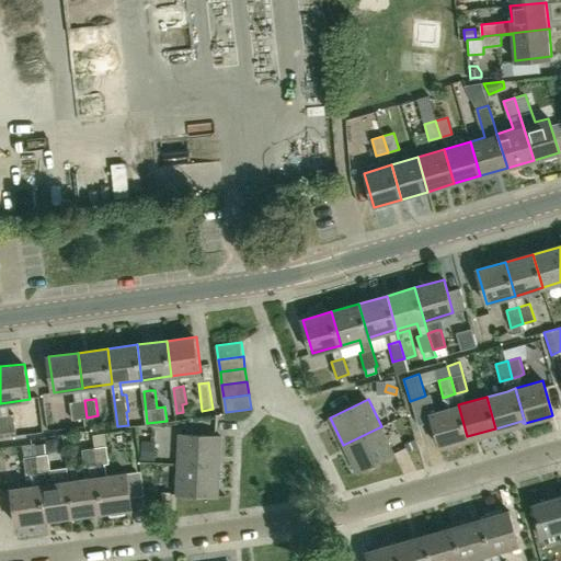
[(75,419),(87,418),(84,400),(72,401),(75,419)]
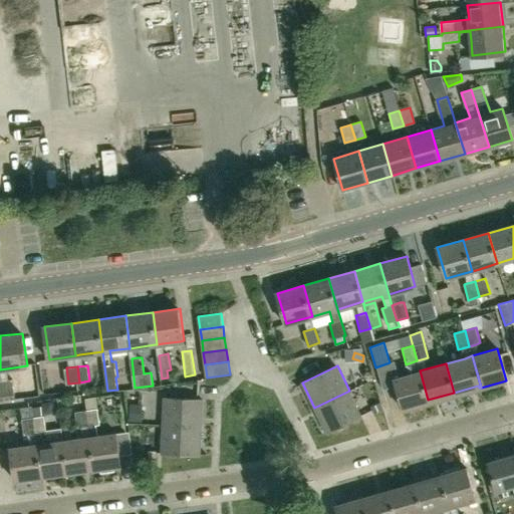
[(429,403),(428,400),(420,370),(409,373),(395,378),(404,410),(429,403)]
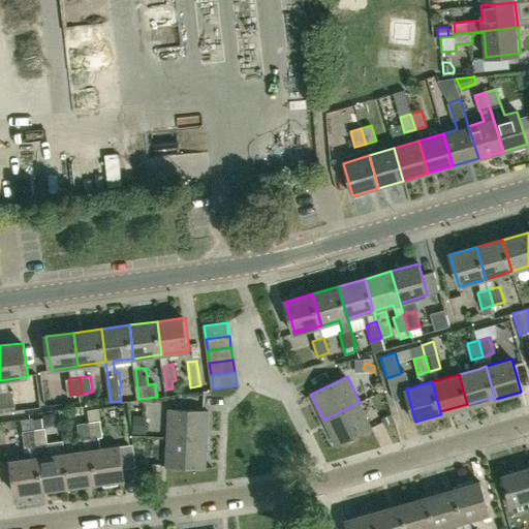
[(1,392),(3,408),(16,406),(12,390),(1,392)]
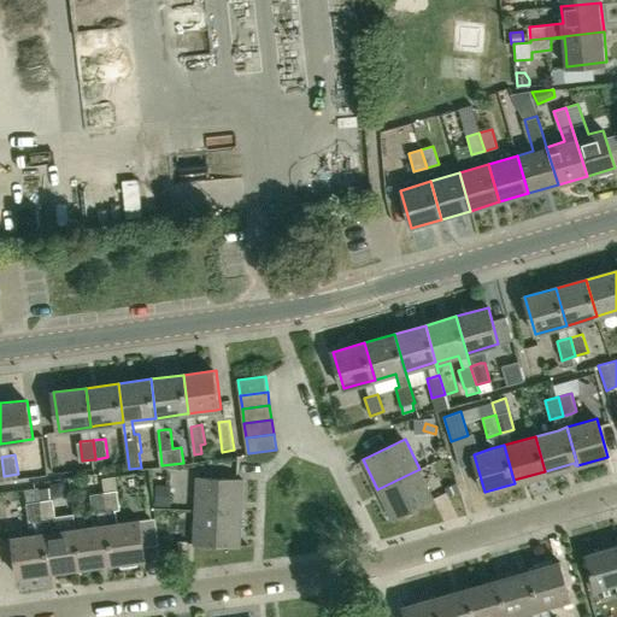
[(440,471),(446,491),(458,487),(452,468),(440,471)]
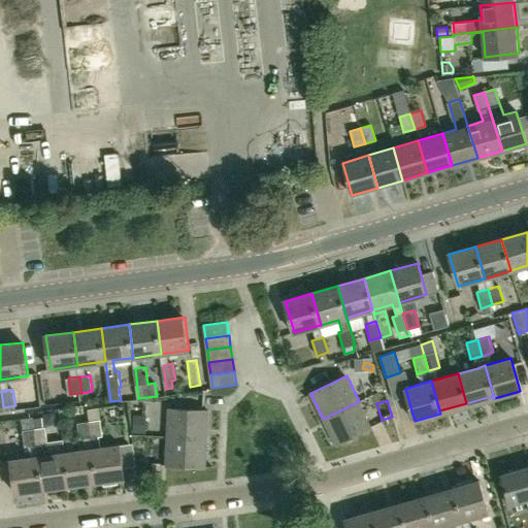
[(335,443),(371,426),(359,401),(323,419),(335,443)]
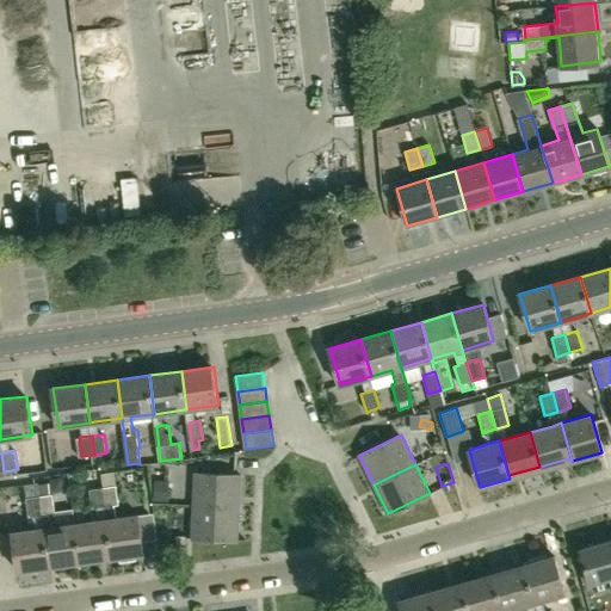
[(105,487),(116,486),(113,473),(100,474),(103,487),(105,487)]
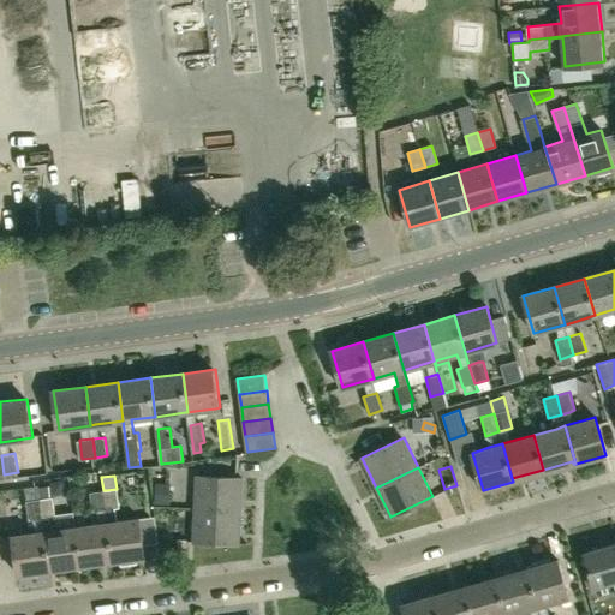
[(242,511),(244,478),(198,476),(197,508),(242,511)]
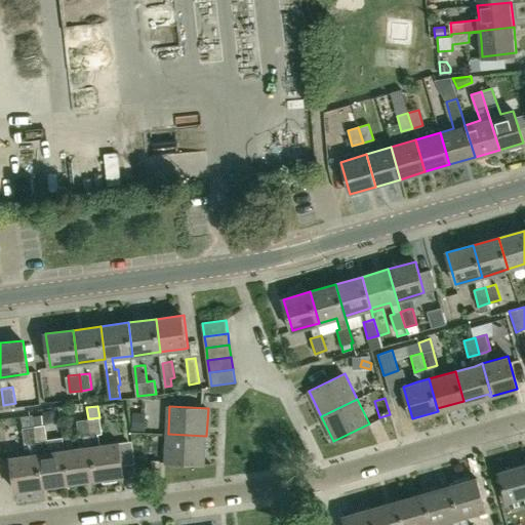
[(145,431),(146,413),(133,413),(132,430),(145,431)]
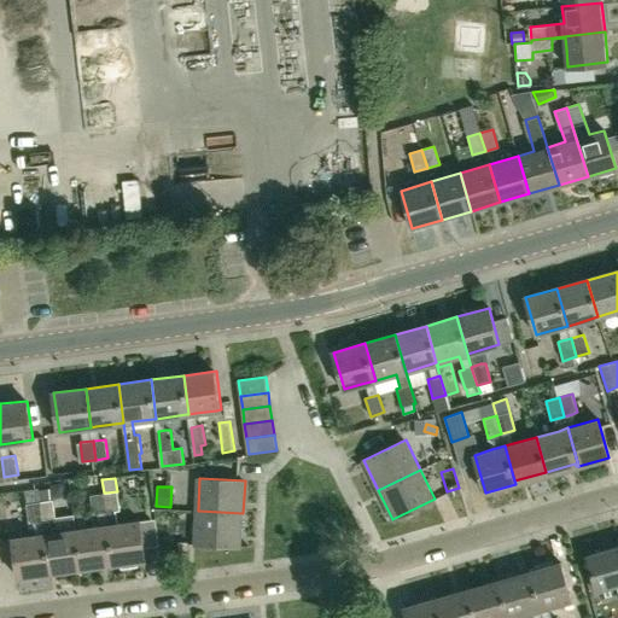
[(115,561),(114,561),(114,565),(121,564),(121,569),(138,566),(136,561),(146,560),(141,522),(117,524),(115,511),(120,511),(117,491),(106,493),(115,561)]
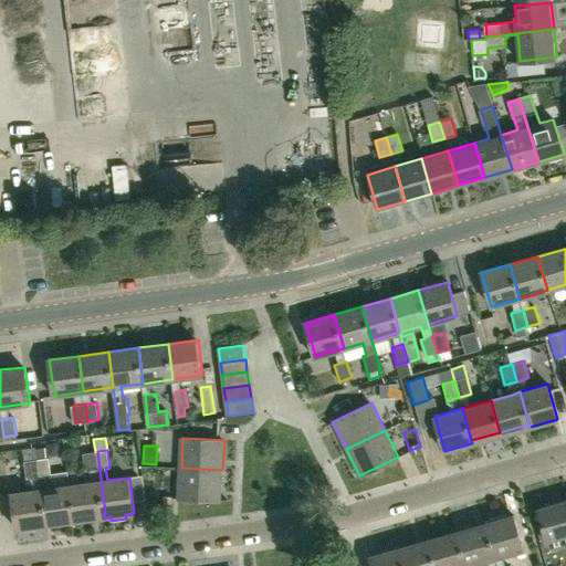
[(105,514),(97,451),(95,451),(82,453),(85,471),(90,470),(91,482),(71,485),(75,517),(104,514),(105,514)]
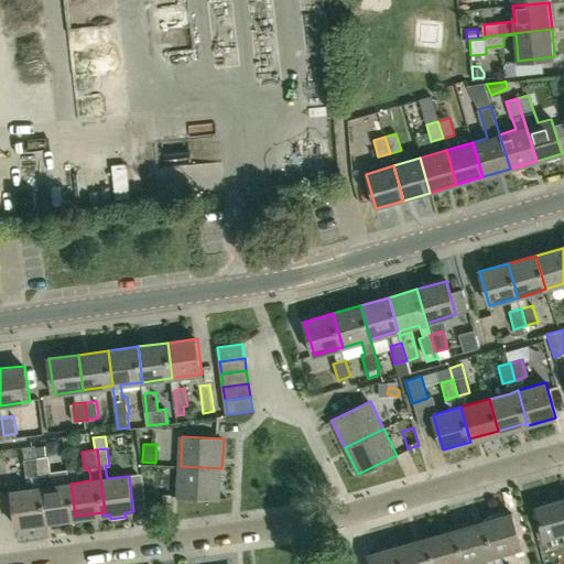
[(49,456),(38,457),(40,475),(46,475),(51,474),(49,456)]
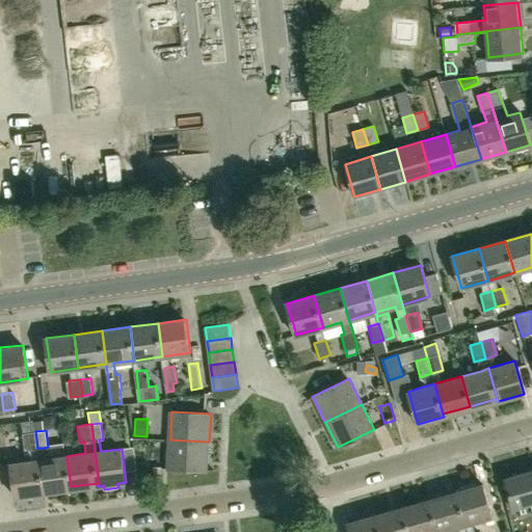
[(37,448),(35,431),(22,433),(25,450),(37,448)]
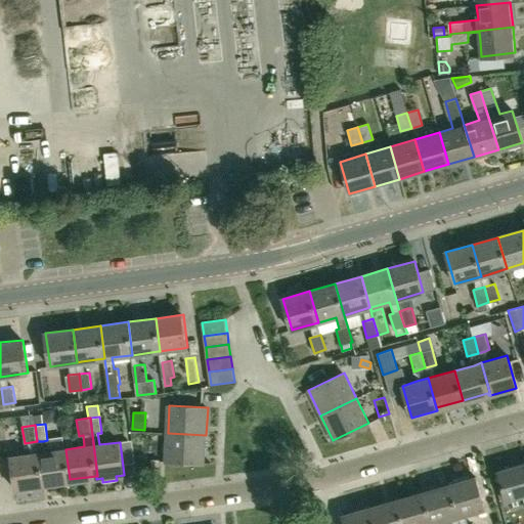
[(205,463),(206,435),(168,433),(166,461),(205,463)]
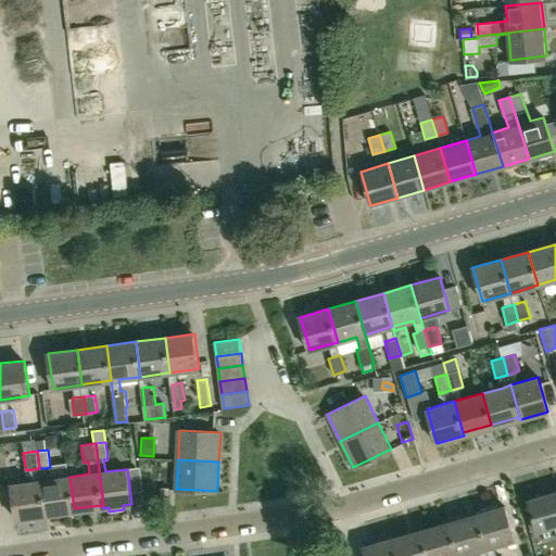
[(48,479),(41,480),(46,513),(47,513),(74,508),(70,477),(48,479)]
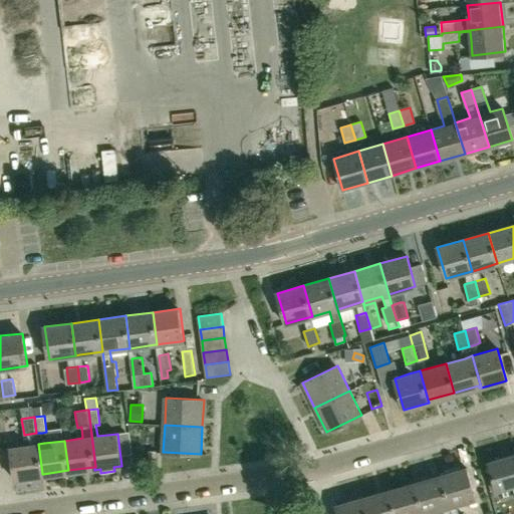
[(42,474),(38,444),(29,445),(11,448),(15,480),(43,476),(43,474),(42,474)]
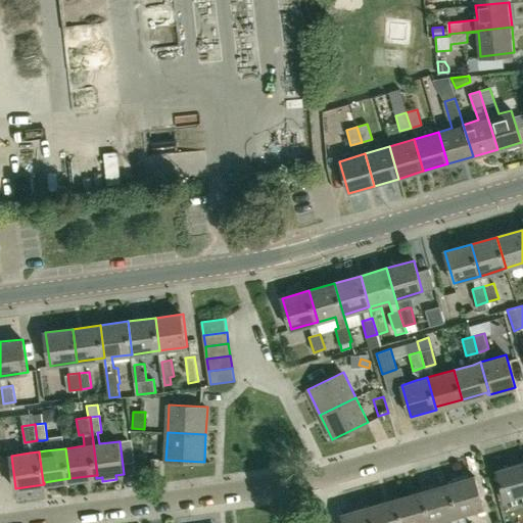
[(151,459),(150,467),(158,468),(158,459),(151,459)]
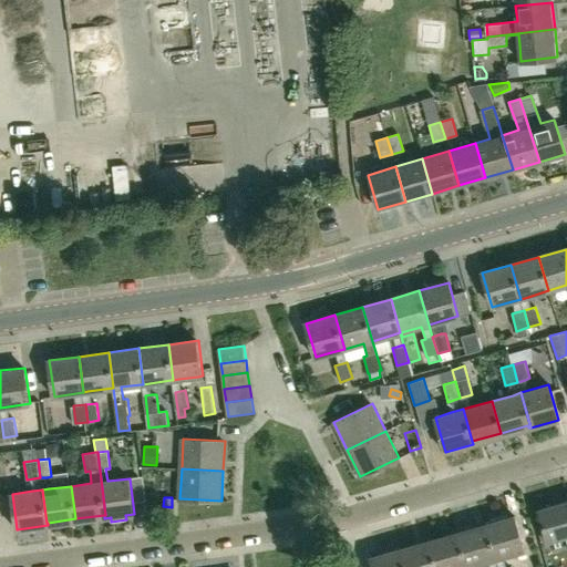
[(566,500),(538,508),(548,543),(566,537),(566,542),(566,500)]
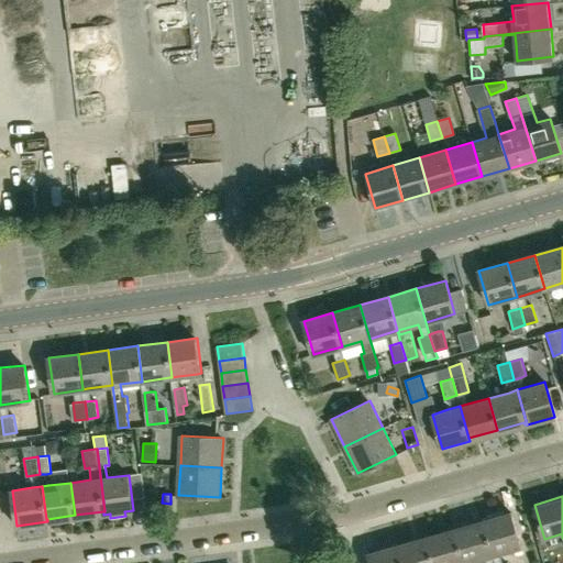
[(483,522),(493,555),(500,552),(521,547),(511,511),(506,514),(503,509),(488,514),(488,518),(483,520),(483,522)]
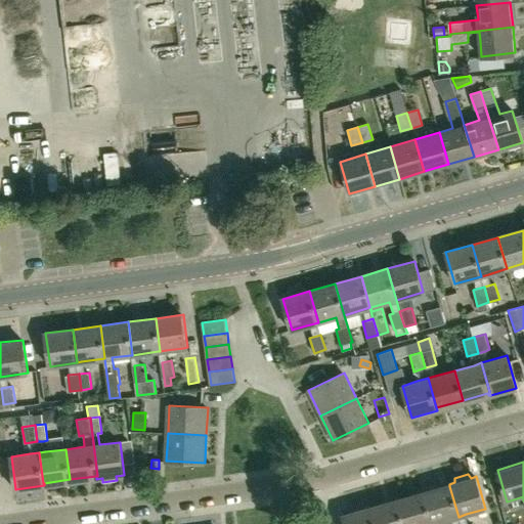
[(459,517),(449,486),(423,494),(431,523),(432,523),(450,519),(459,517)]
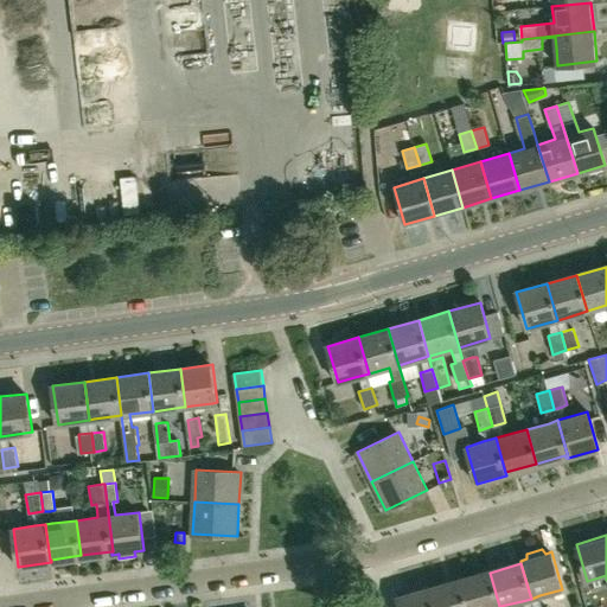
[(459,581),(466,606),(499,606),(490,573),(459,581)]
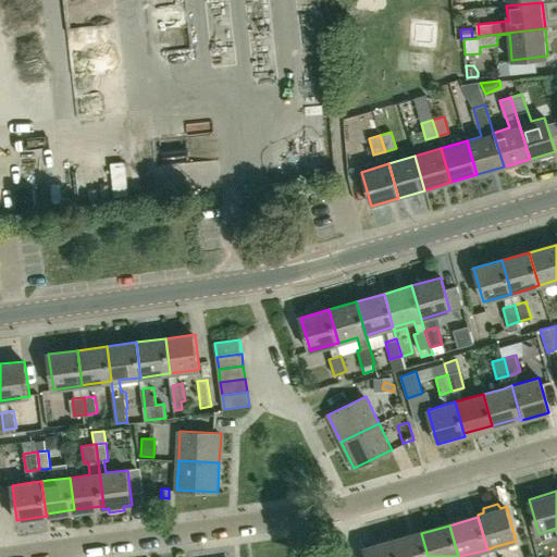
[(394,540),(398,556),(428,556),(421,533),(395,541),(394,540)]
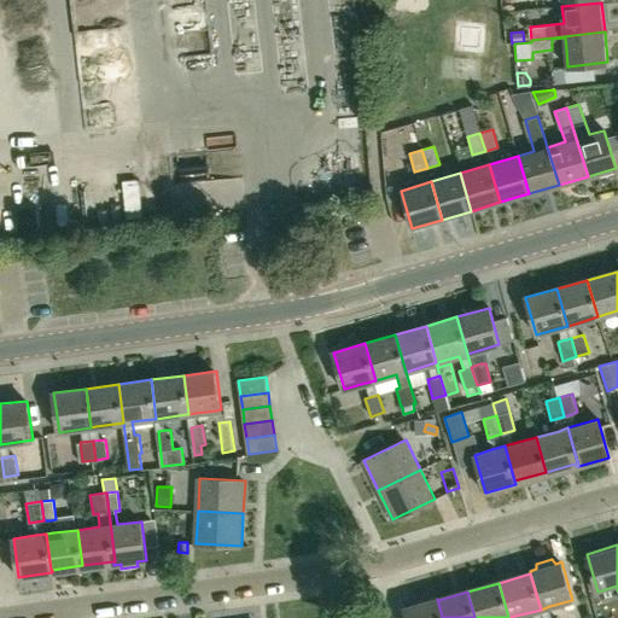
[(442,617),(437,599),(404,607),(407,617),(442,617)]
